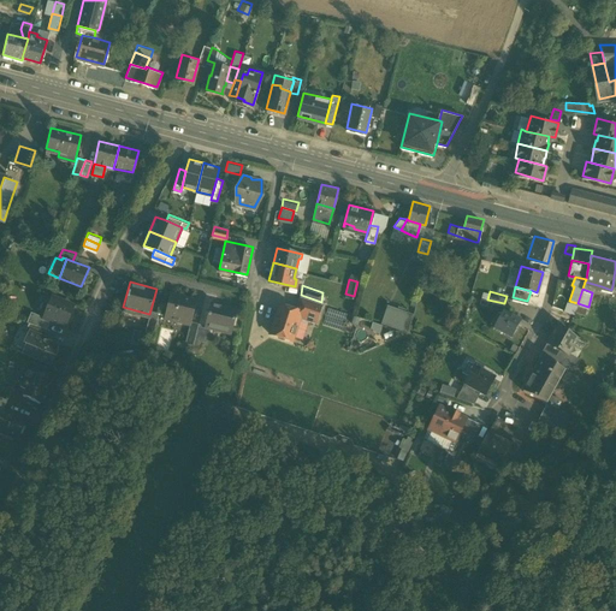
[(196,298),(170,292),(164,316),(189,322),(190,322),(190,320),(196,298)]
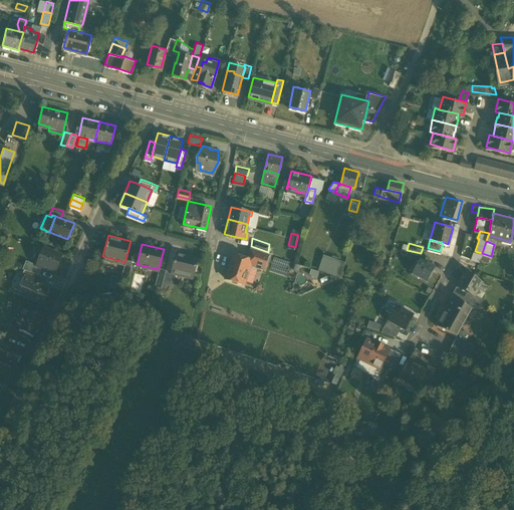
[(61,253),(43,246),(36,262),(36,263),(42,265),(54,270),(61,253)]
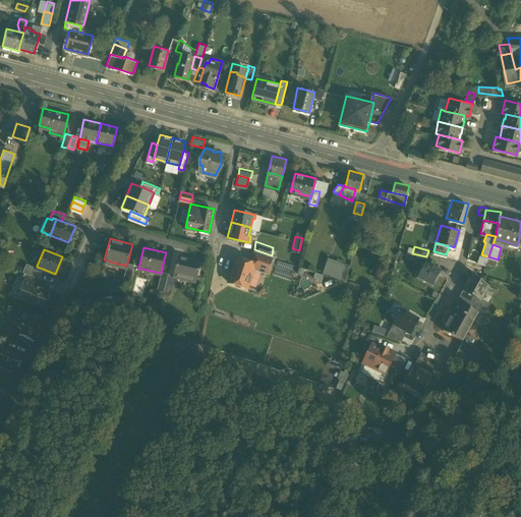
[(256,264),(254,269),(268,273),(272,260),(252,253),(250,262),(256,264)]
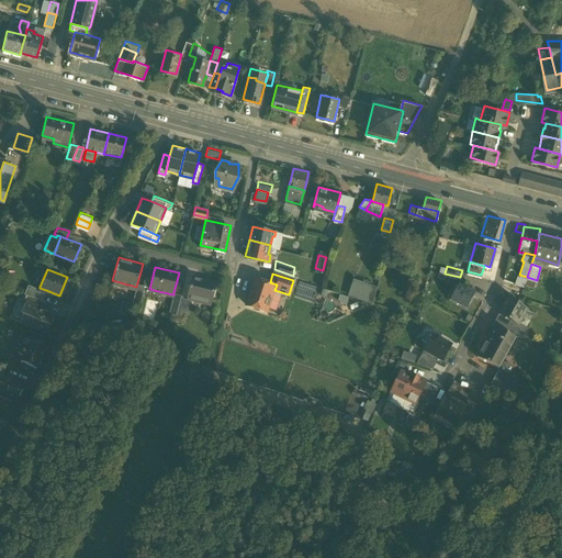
[(215,280),(192,275),(188,294),(188,297),(190,297),(211,301),(215,280)]
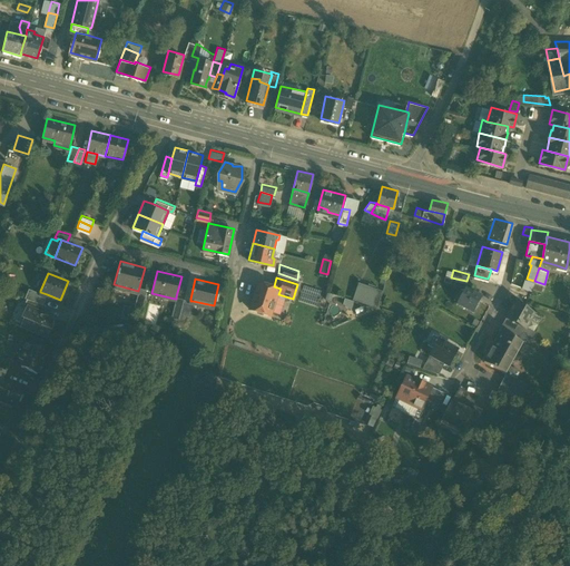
[(274,286),(258,281),(248,311),(272,318),(278,294),(281,289),(274,286)]
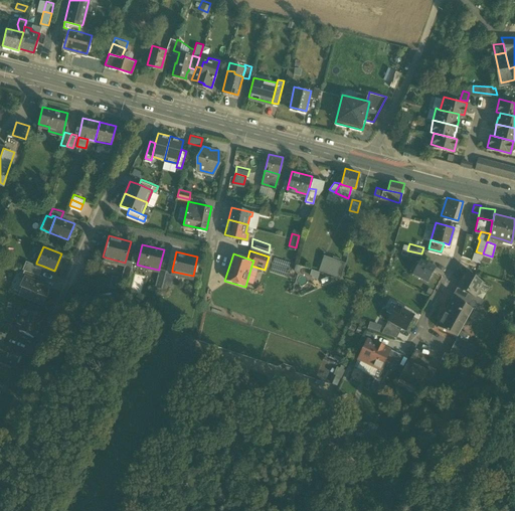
[(436,266),(420,258),(412,272),(427,280),(436,266)]
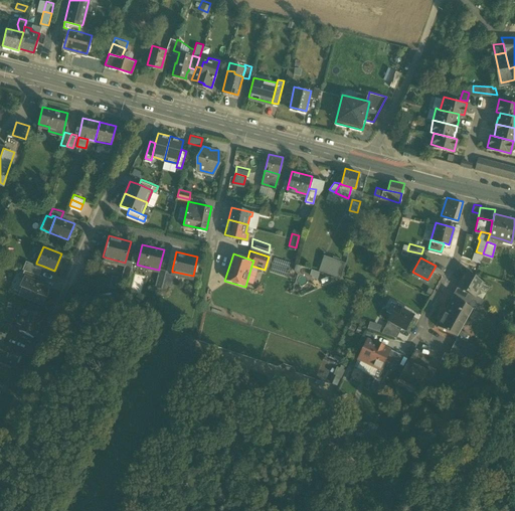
[(36,263),(26,259),(22,268),(24,268),(38,273),(42,266),(36,264),(36,263)]
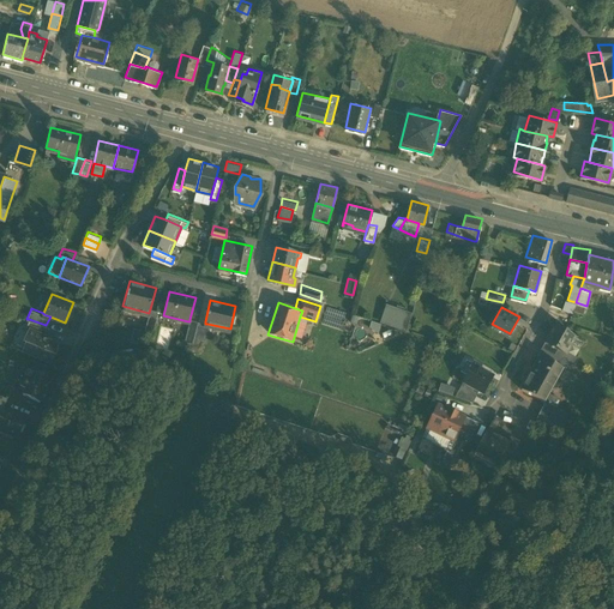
[(152,331),(157,311),(150,309),(144,330),(152,331)]
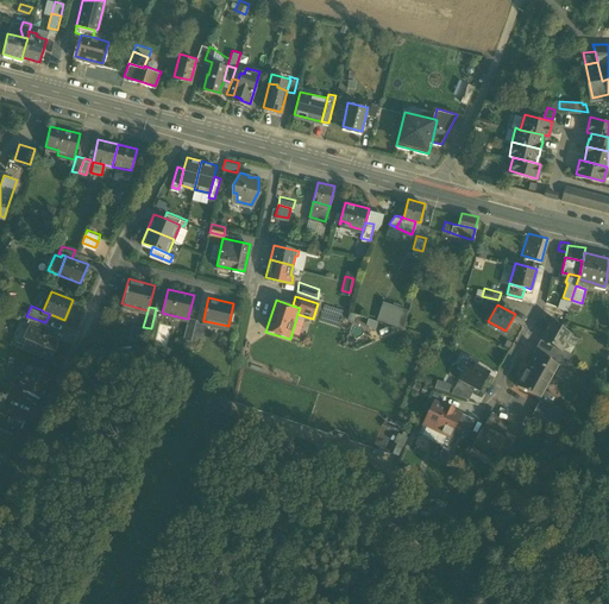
[(391,313),(380,309),(377,315),(402,323),(405,318),(396,314),(391,313)]
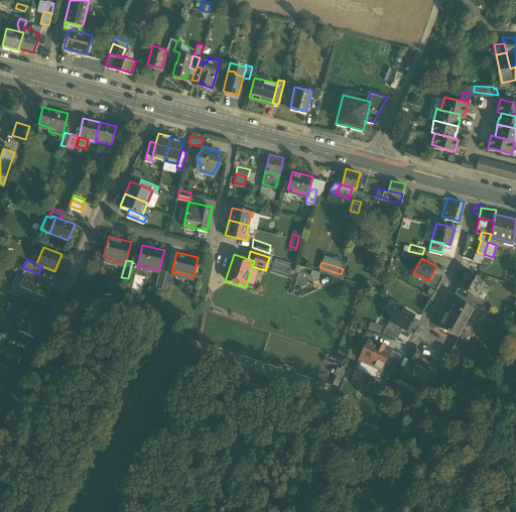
[(312,267),(310,273),(318,276),(320,269),(312,267)]
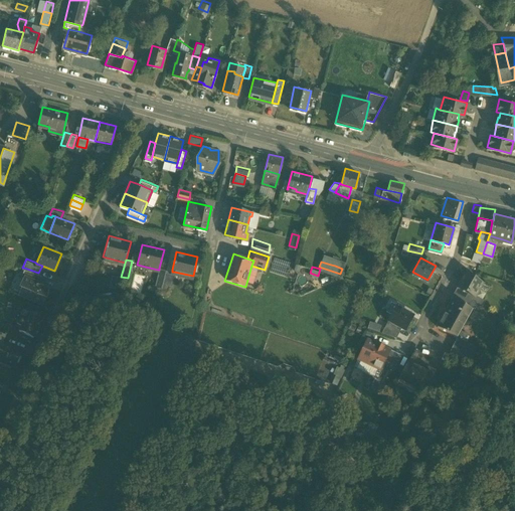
[(38,273),(24,268),(21,275),(24,277),(25,276),(37,281),(40,274),(38,273)]
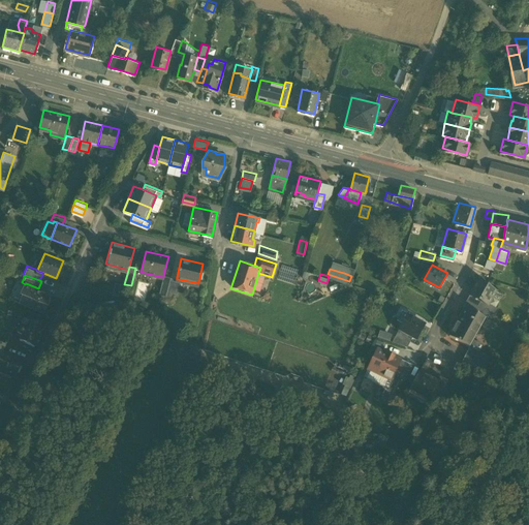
[(170,276),(163,275),(163,277),(162,277),(160,286),(167,288),(170,276)]
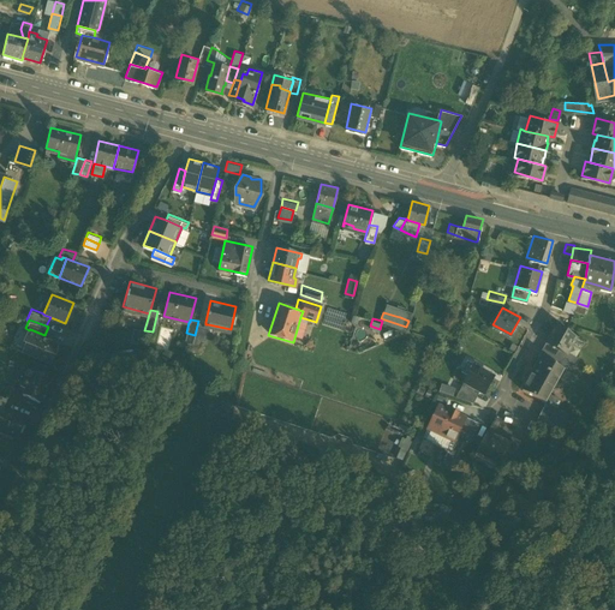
[(206,322),(198,321),(195,335),(193,336),(204,339),(208,324),(206,324),(206,322)]
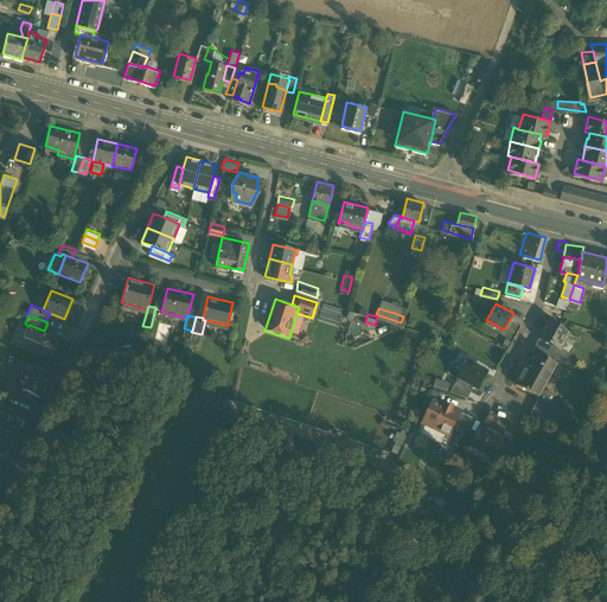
[(569,331),(548,319),(538,335),(560,347),(561,345),(569,331)]
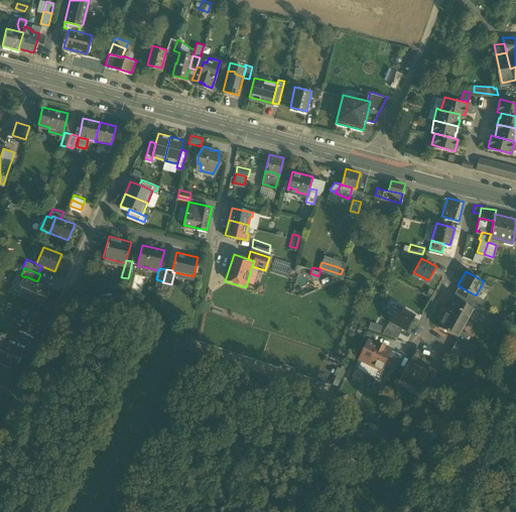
[(37,281),(25,276),(24,277),(21,285),(23,286),(20,293),(41,301),(44,294),(43,293),(44,290),(47,291),(48,284),(37,283),(37,281)]
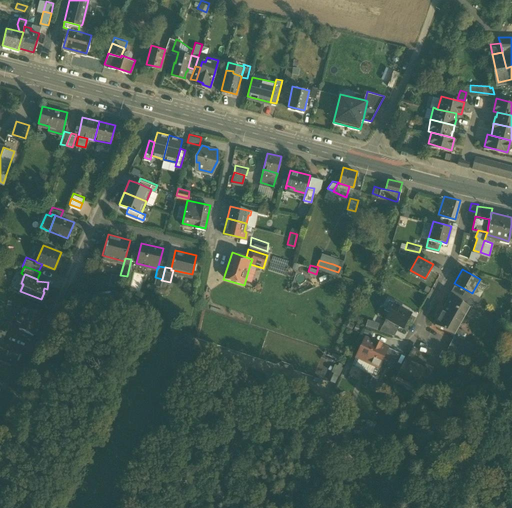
[(472,293),(454,283),(451,288),(472,300),(476,303),(480,296),(473,291),(472,293)]
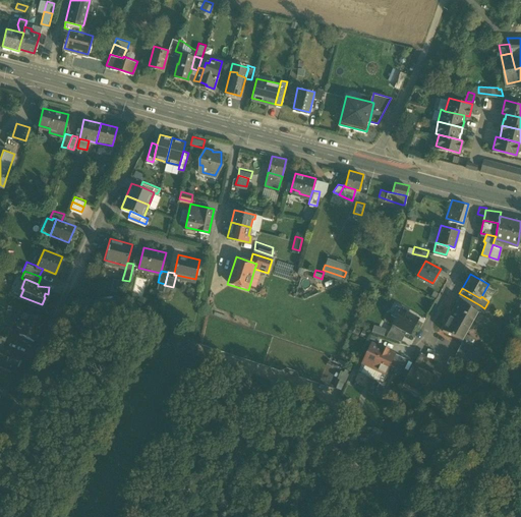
[(477,310),(480,305),(459,293),(456,299),(458,300),(477,310)]
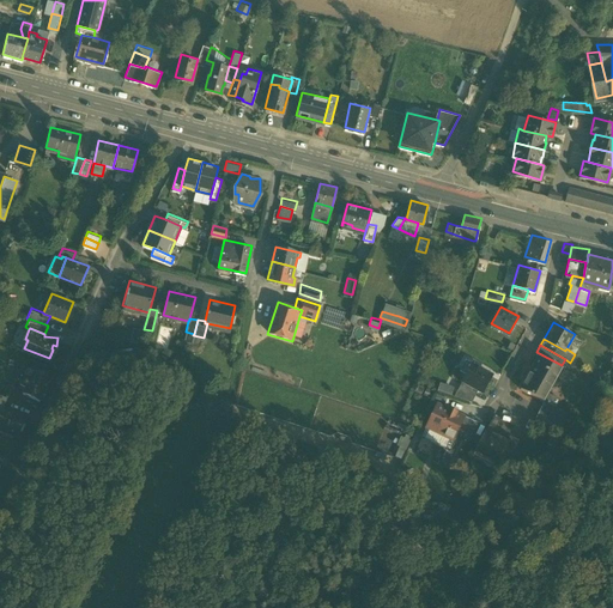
[(539,353),(521,387),(544,400),(545,399),(546,400),(547,396),(552,400),(554,395),(548,391),(548,390),(547,389),(557,372),(558,374),(559,374),(560,374),(565,376),(568,370),(569,371),(570,370),(562,365),(539,353)]
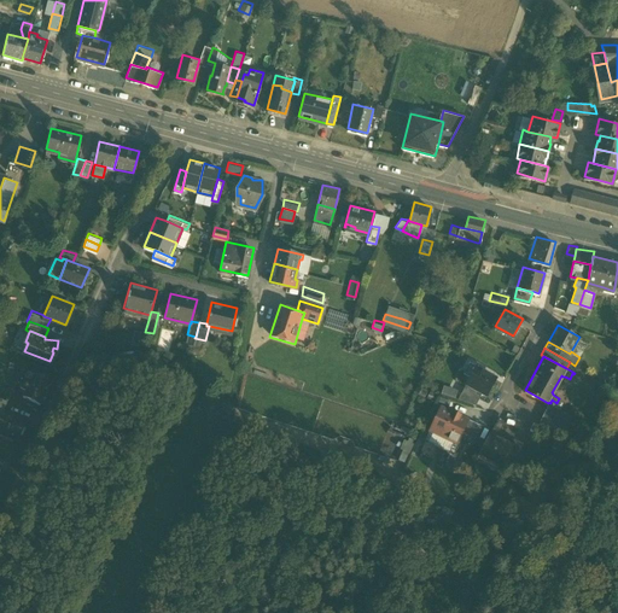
[(496,375),(476,365),(470,361),(464,371),(470,374),(466,383),(482,391),(487,393),(496,375)]
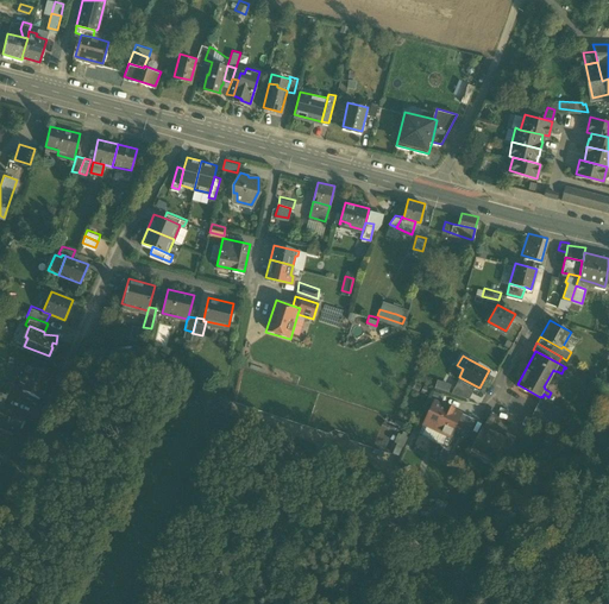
[(50,373),(33,365),(30,373),(25,382),(23,388),(39,396),(50,373)]
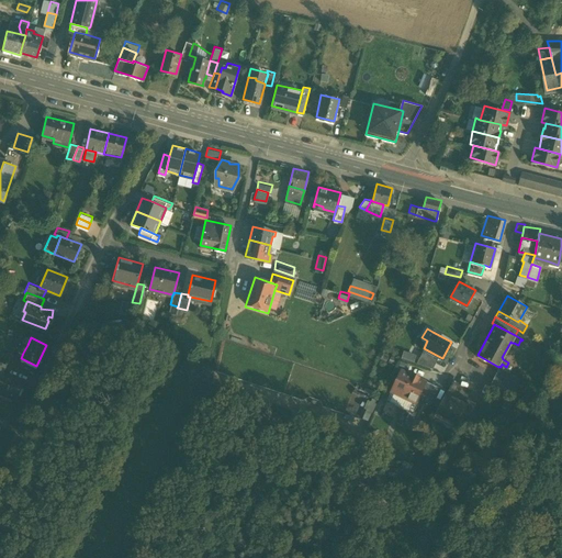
[(27,345),(22,343),(19,350),(23,353),(27,345)]
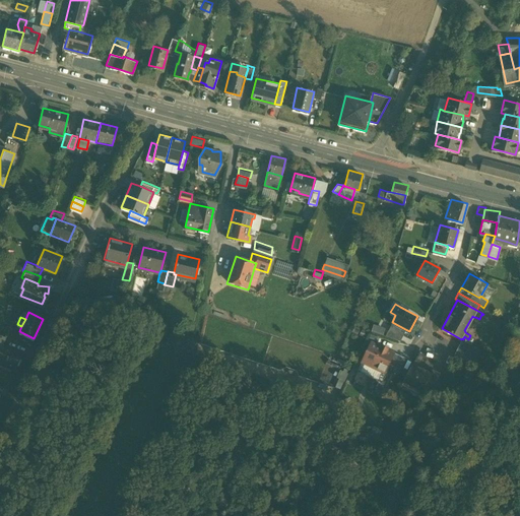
[(405,329),(392,322),(385,334),(400,339),(405,329)]
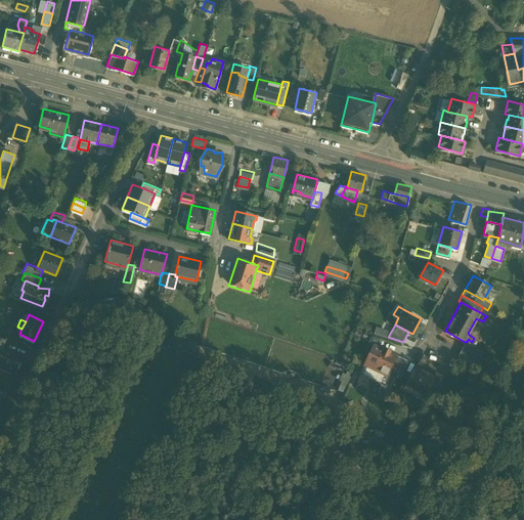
[(387,330),(377,326),(374,332),(385,336),(387,330)]
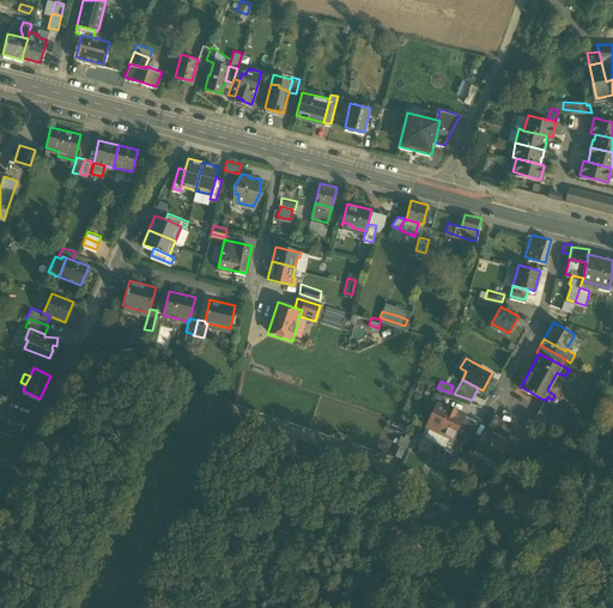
[(449,407),(437,402),(426,424),(448,435),(450,427),(455,426),(457,427),(457,426),(462,415),(455,412),(456,409),(449,407)]
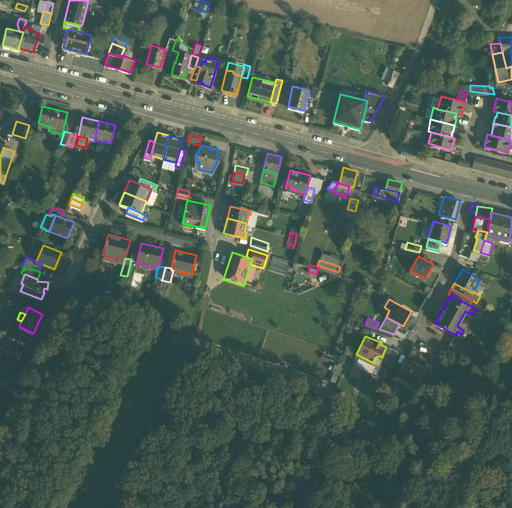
[(471,346),(452,336),(446,348),(466,359),(471,346)]
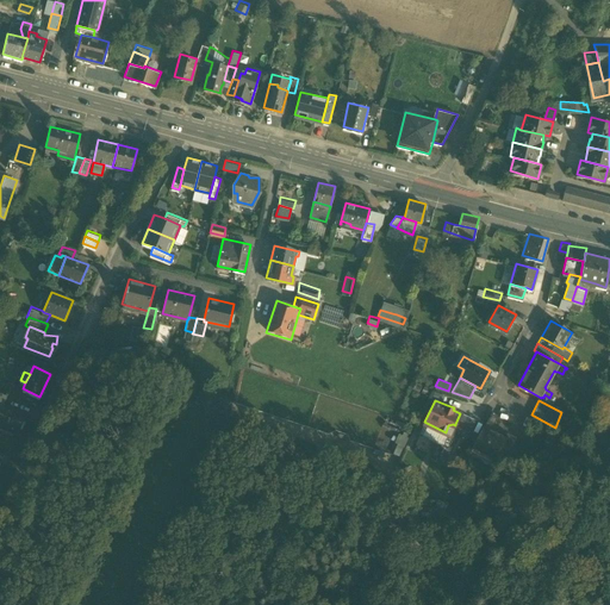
[(24,415),(0,404),(0,415),(0,416),(0,425),(17,432),(24,415)]
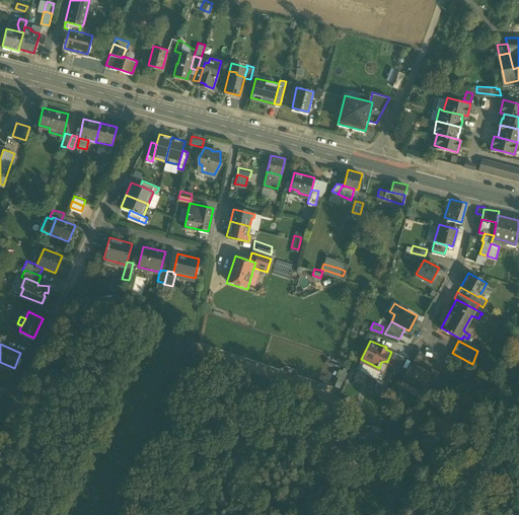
[(403,356),(392,351),(391,352),(387,361),(398,366),(403,356)]
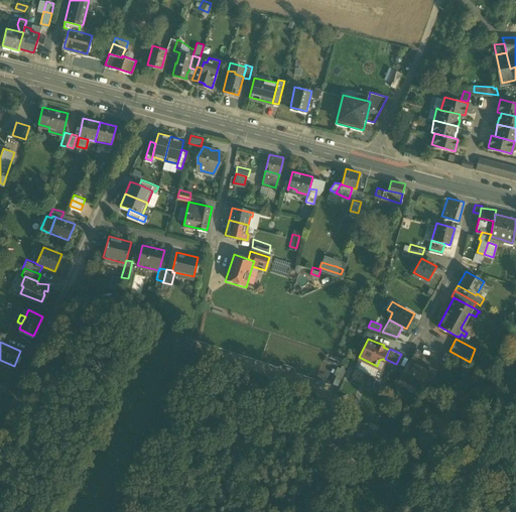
[(427,369),(409,360),(399,378),(418,387),(424,377),(428,370),(427,369)]
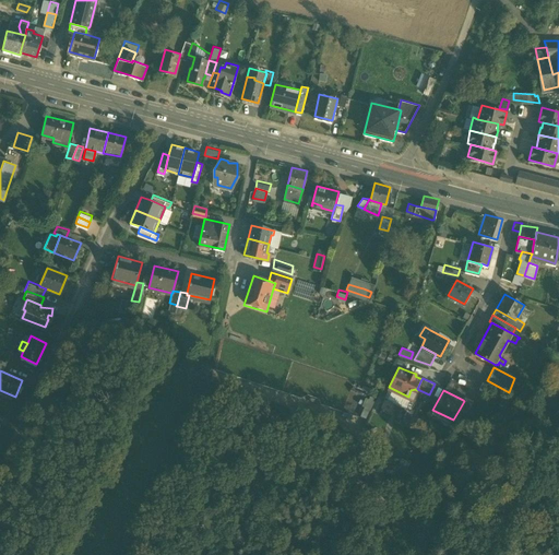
[(472,401),(464,397),(463,400),(464,401),(460,409),(466,412),(472,401)]
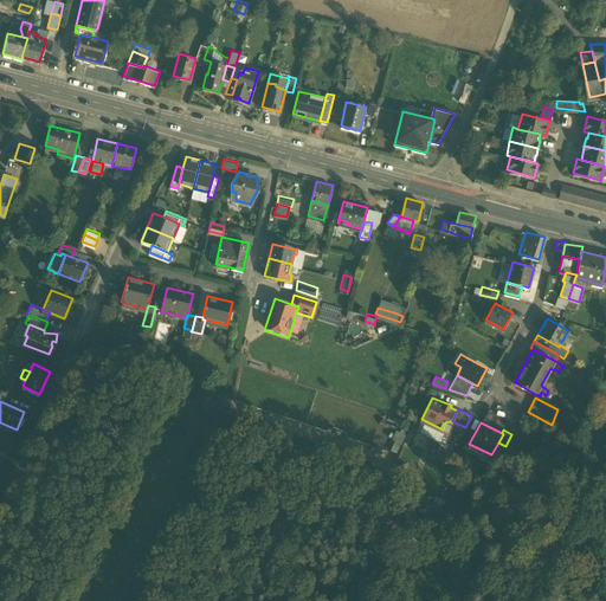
[(388,435),(374,431),(369,448),(382,453),(388,435)]
